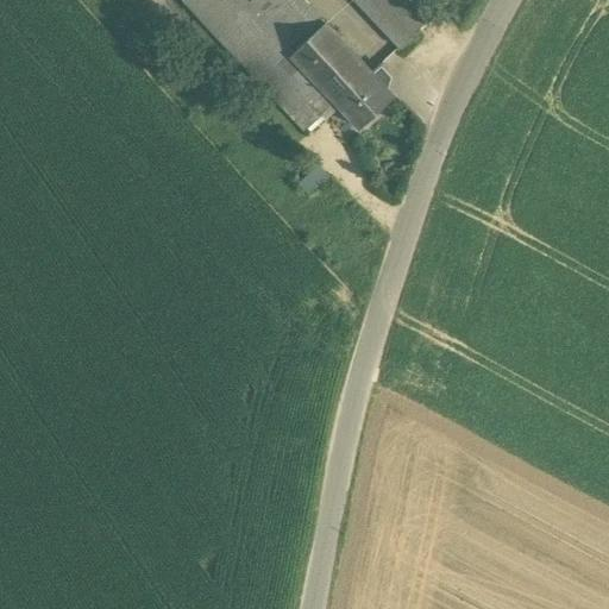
[(292,57),(245,7),(251,2),(248,0),(182,0),(182,1),(183,2),(183,1),(196,16),(196,17),(198,17),(209,30),(209,31),(211,30),(220,41),(219,41),(220,42),(230,51),(228,51),(230,52),(231,51),(243,64),(242,66),(243,67),(243,66),(256,79),(255,80),(256,80),(268,93),(269,94),(281,107),(282,108),(282,107),(295,121),(294,121),(305,132),(322,117),(313,106),(326,94),(292,57)]
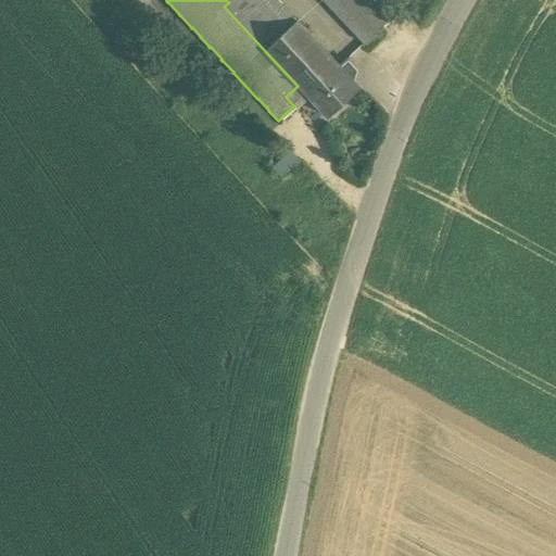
[(230,0),(229,2),(224,7),(266,52),(298,22),(277,0),(230,0)]
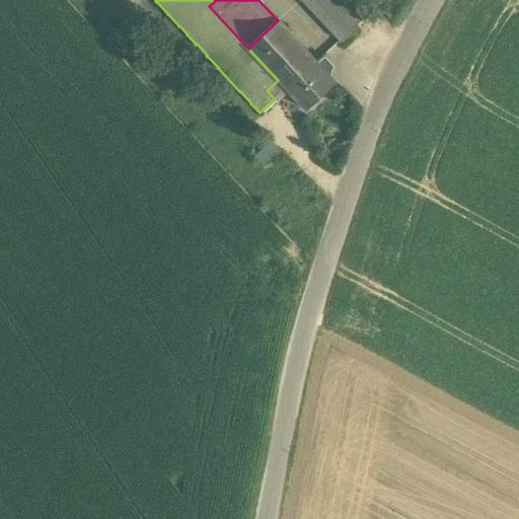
[(348,0),(301,0),(341,42),(365,18),(364,17),(348,0)]
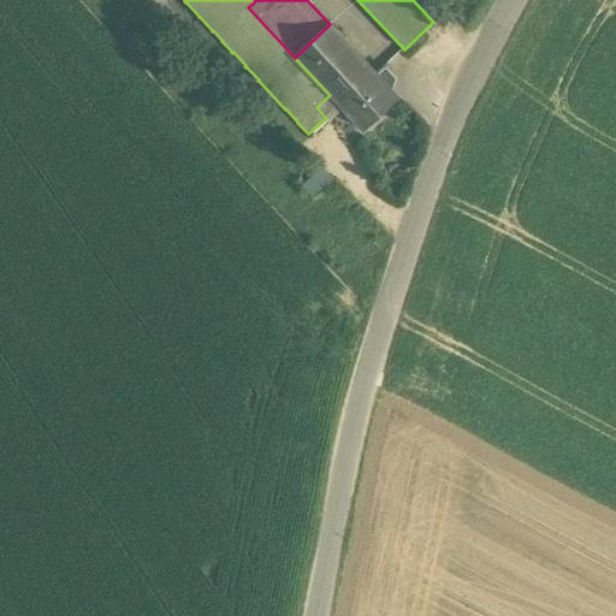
[(443,12),(432,0),(413,0),(432,21),(443,12)]
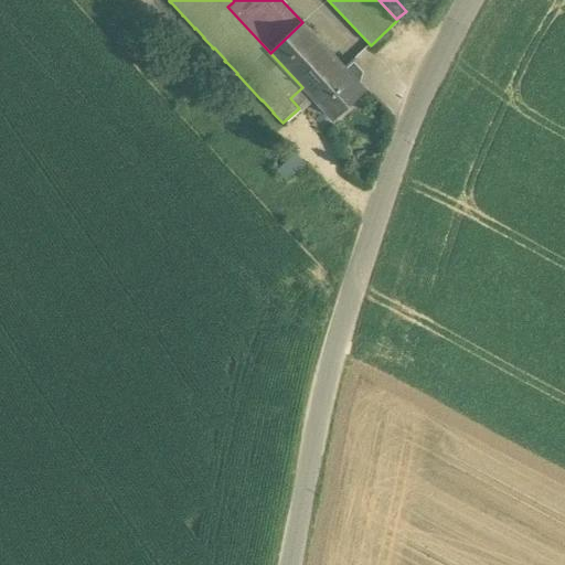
[(345,68),(302,22),(270,53),(302,87),(334,120),(366,91),(356,80),(345,68)]
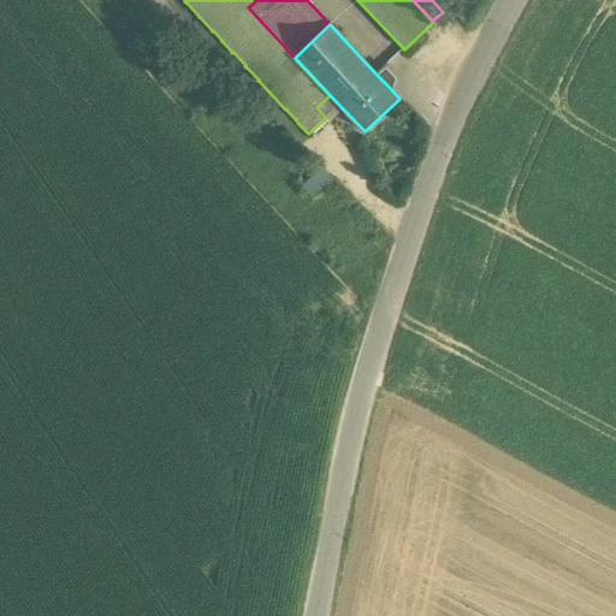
[(396,80),(385,67),(377,75),(389,87),(396,80)]
